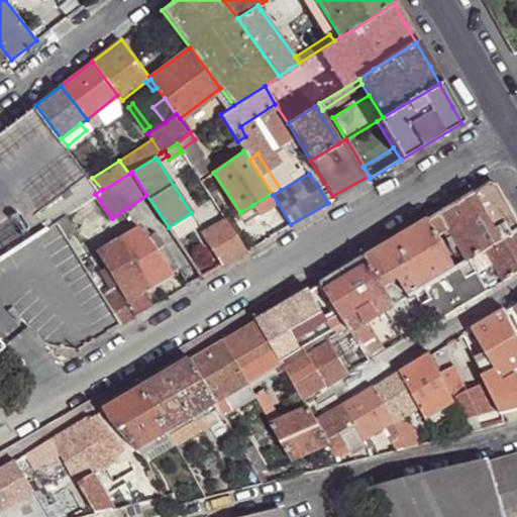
[(487,251),(516,232),(516,221),(515,218),(500,190),(486,187),(428,220),(437,237),(450,231),(468,262),(470,261),(487,251)]
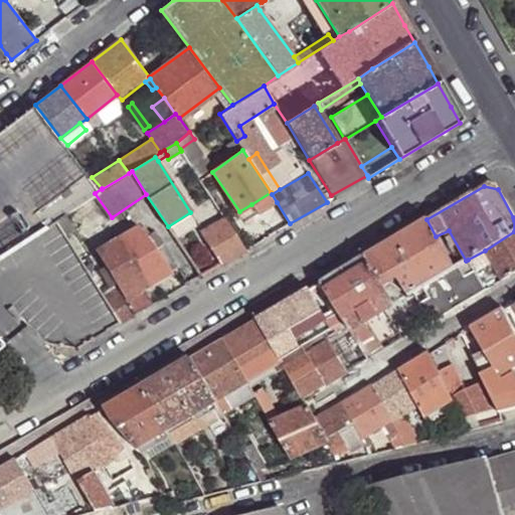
[(259,213),(277,202),(272,194),(271,192),(251,204),(259,213)]
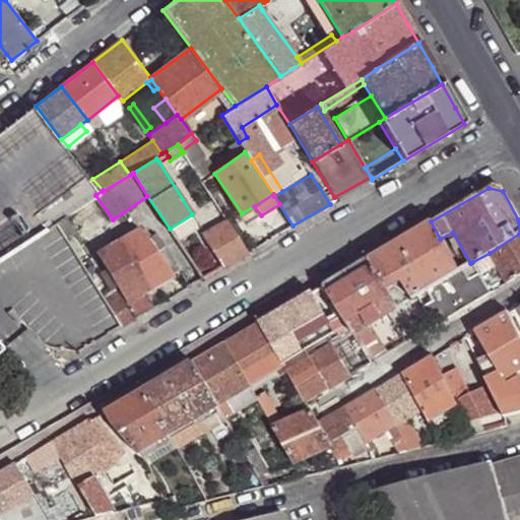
[(221,267),(247,253),(225,220),(202,237),(221,267)]
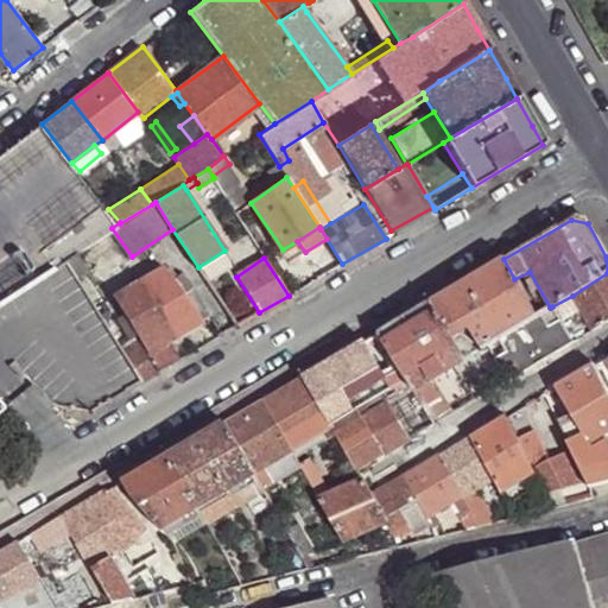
[(467,280),(431,302),(451,339),(469,328),(480,348),(486,344),(496,339),(533,316),(514,279),(504,259),(467,280)]
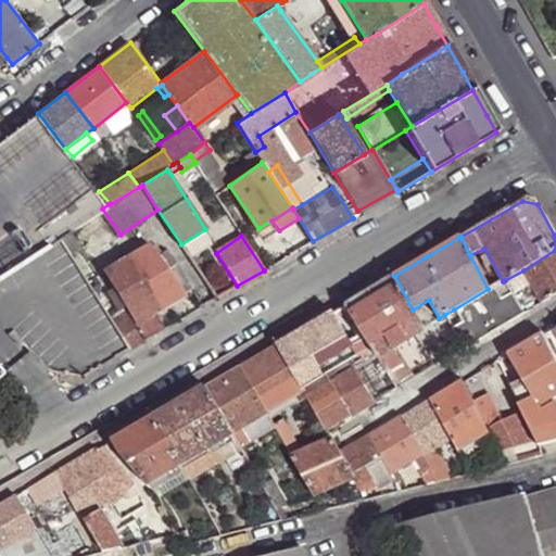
[(129,255),(161,308),(184,293),(168,268),(160,255),(150,242),(129,255)]
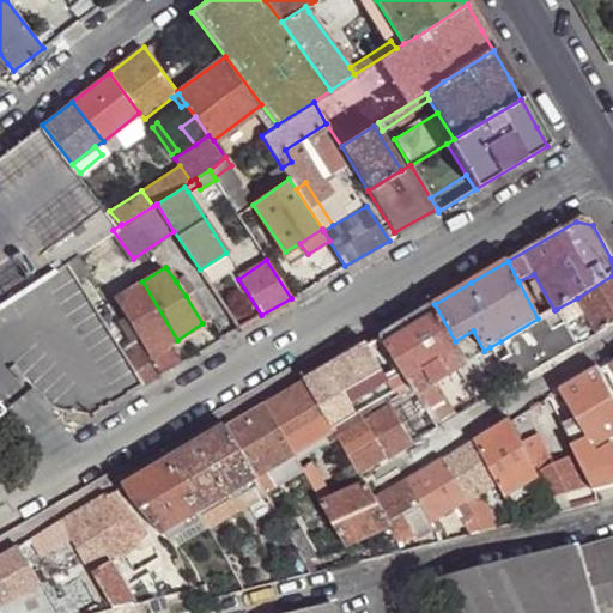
[(109,299),(91,271),(82,278),(99,305),(109,299)]
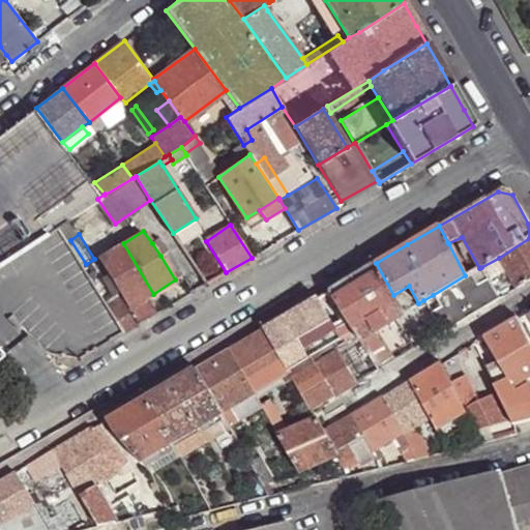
[(154,237),(152,243),(160,256),(167,251),(170,248),(154,237)]
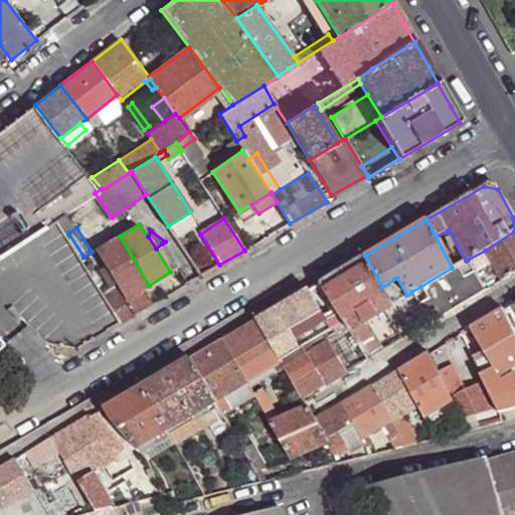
[(492,262),(502,280),(514,273),(514,231),(485,250),(492,262)]
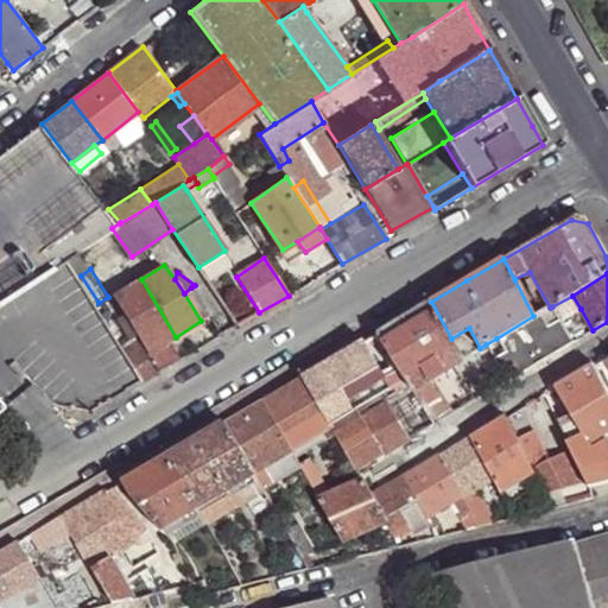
[(152,353),(169,342),(176,337),(141,279),(118,293),(134,323),(139,333),(151,353),(152,353)]
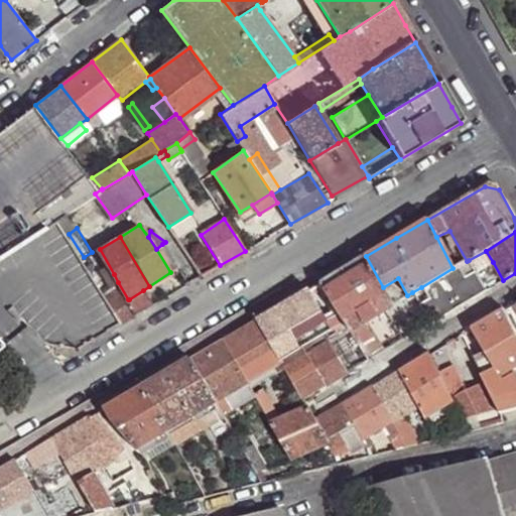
[(474,271),(475,273),(493,262),(486,251),(469,260),(474,271)]
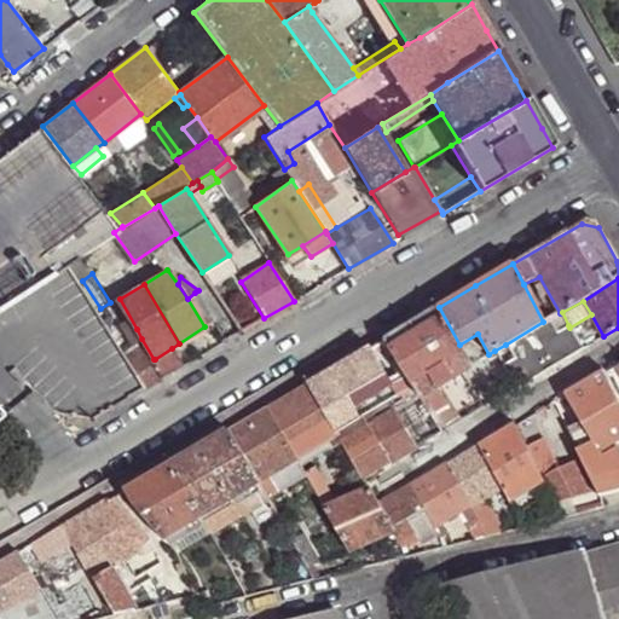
[(385,339),(412,386),(420,394),(432,387),(455,374),(461,370),(468,366),(472,364),(460,345),(439,307),(385,339)]
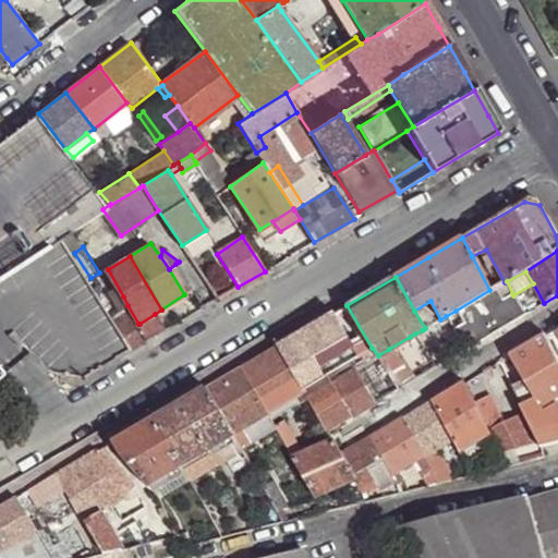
[(513,295),(524,315),(544,303),(533,283),(513,295)]
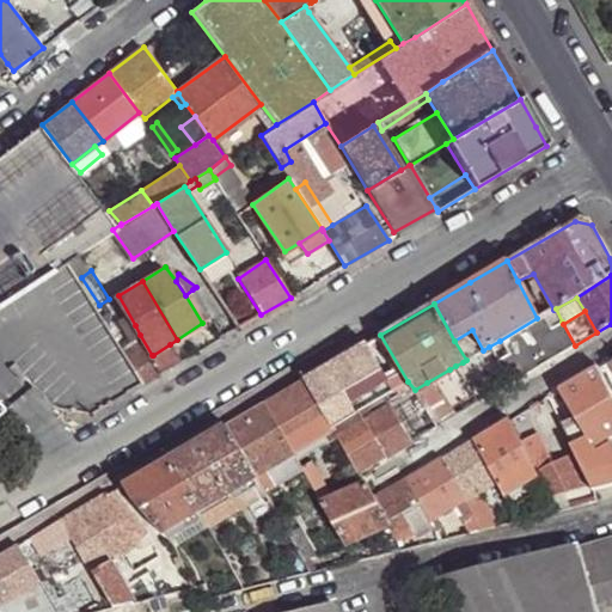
[(512,383),(575,346),(563,324),(562,322),(552,328),(544,314),(537,318),(500,341),(507,354),(497,360),(512,383)]
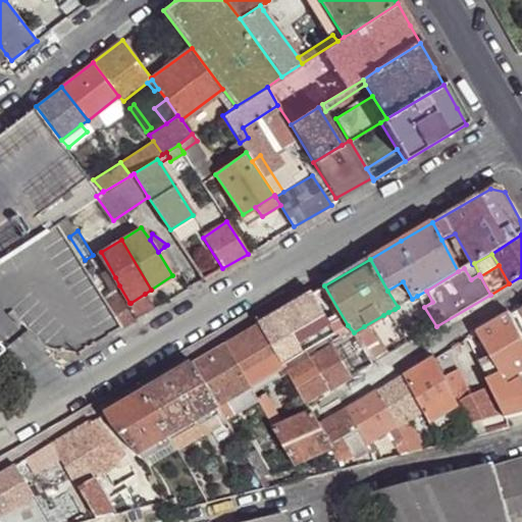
[(101,285),(106,294),(119,285),(115,277),(101,285)]
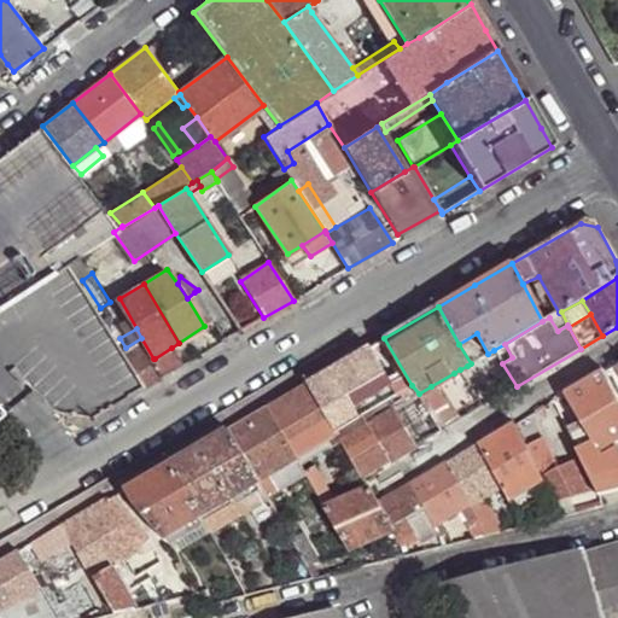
[(126,348),(146,386),(159,379),(150,360),(153,359),(141,338),(126,348)]
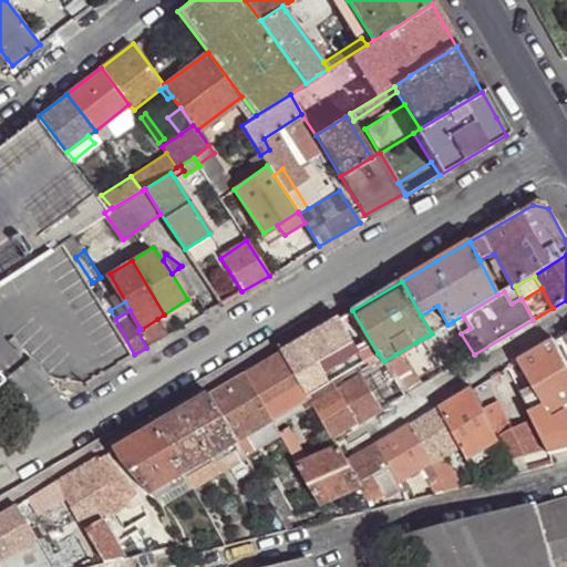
[(282,350),(302,385),(323,372),(359,351),(339,318),(282,350)]
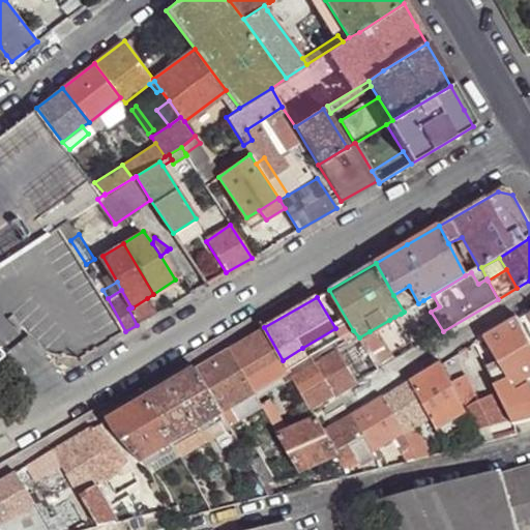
[(137,325),(156,314),(147,298),(133,307),(131,307),(128,308),(137,325)]
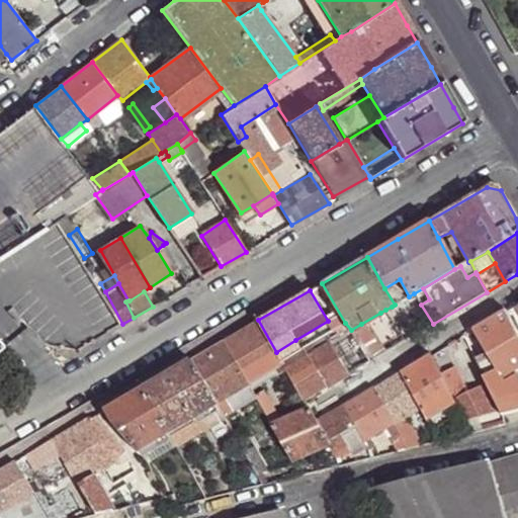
[(389,315),(389,316),(396,313),(392,307),(385,310),(389,315)]
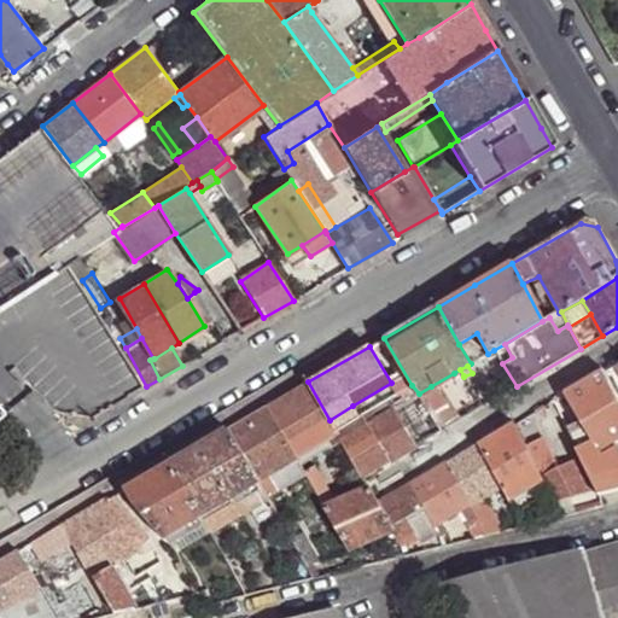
[(617,397),(605,373),(604,373),(605,371),(563,395),(579,423),(566,430),(598,493),(617,488),(617,402),(617,400),(617,397)]
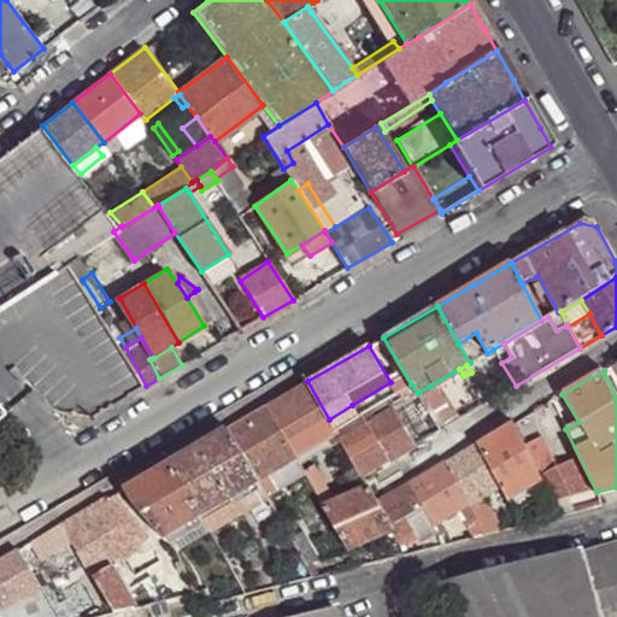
[(295,457),(336,434),(334,429),(329,419),(307,381),(265,406),(295,457)]
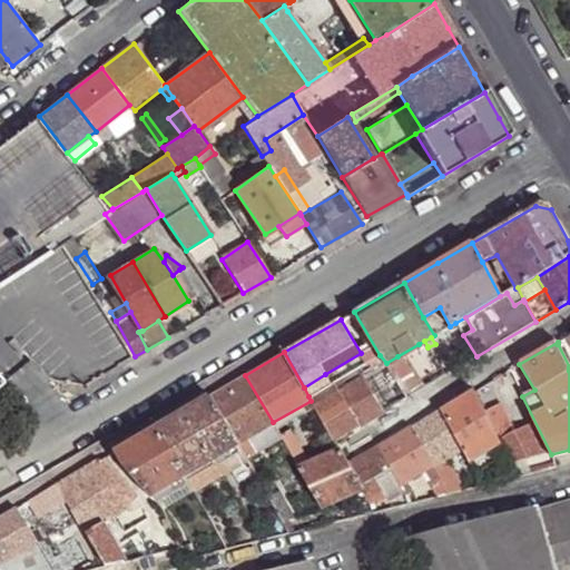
[(380,355),(369,361),(374,371),(386,363),(380,355)]
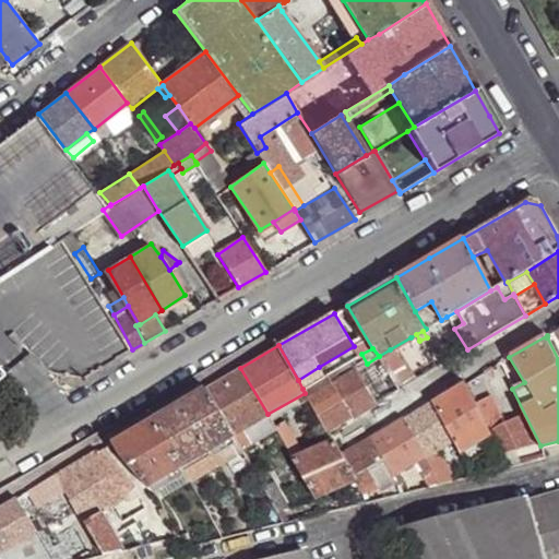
[(379,356),(399,389),(411,382),(390,349),(379,356)]
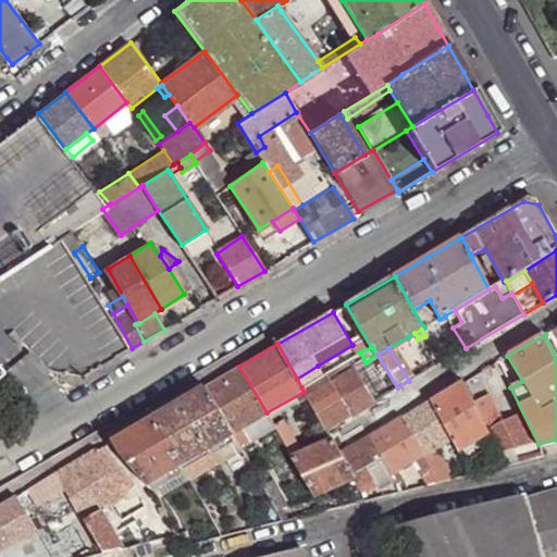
[(354,369),(373,403),(397,387),(378,355),(366,362),(354,369)]
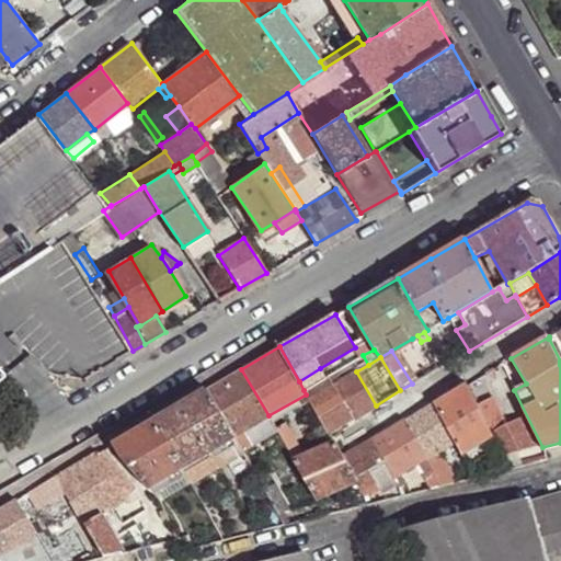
[(304,390),(310,387),(325,377),(320,368),(299,381),(304,390)]
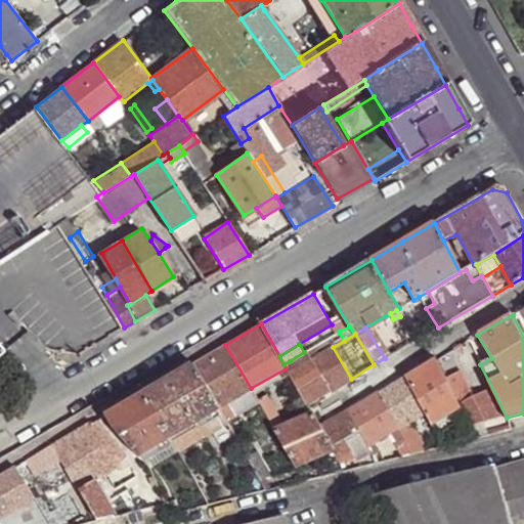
[(245,391),(251,388),(225,345),(192,363),(217,407),(245,391)]
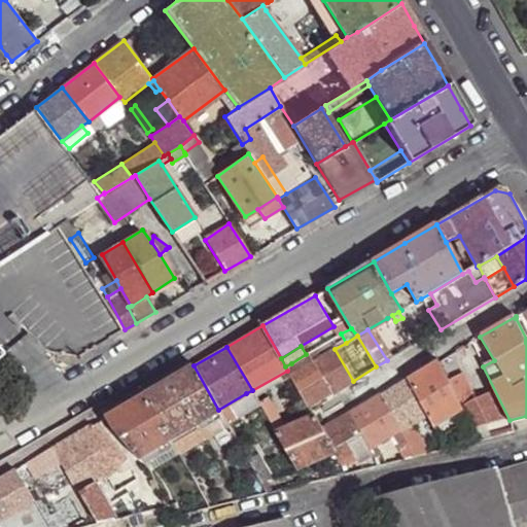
[(312,362),(331,393),(353,381),(335,349),(312,362)]
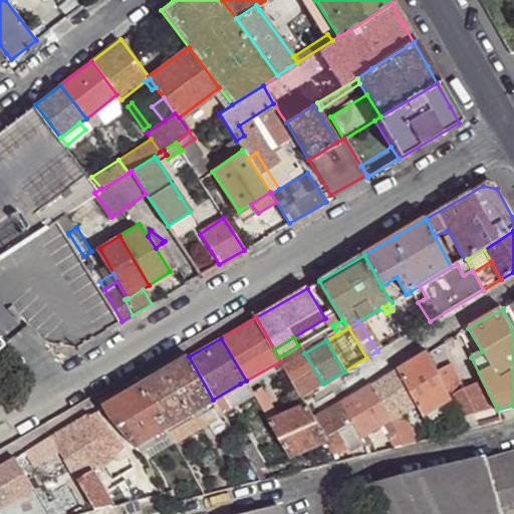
[(451,401),(449,397),(445,390),(443,383),(435,367),(427,352),(398,369),(417,405),(423,417),(451,401)]
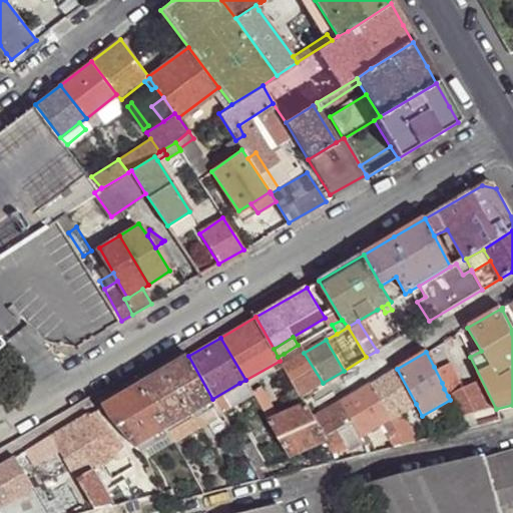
[(300,395),(323,383),(304,353),(283,365),(300,395)]
